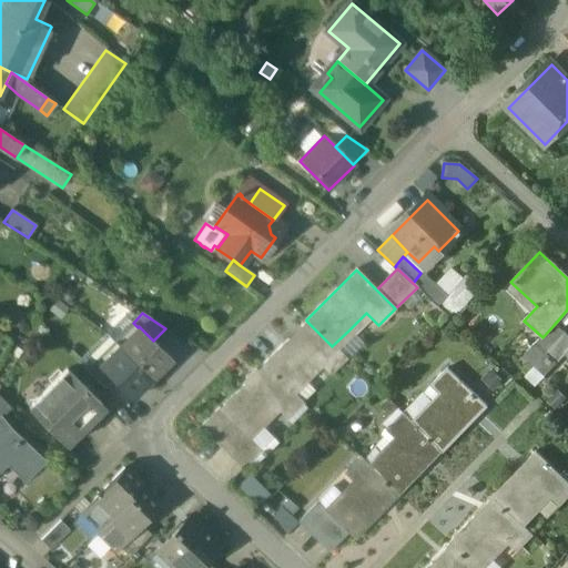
[(306,321),(263,364),(264,365),(294,395),(322,367),(330,375),(346,359),(332,346),(306,321)]
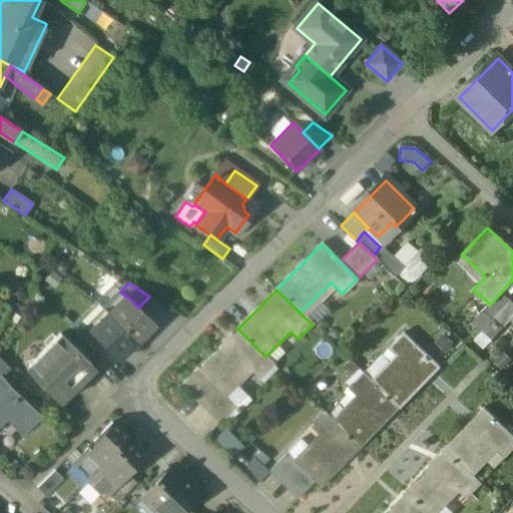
[(500,294),(490,305),(489,304),(481,313),(491,322),(492,320),(509,303),(500,294)]
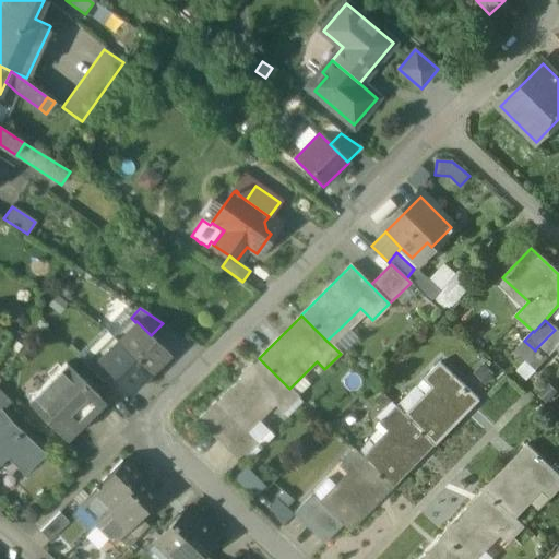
[(151,335),(137,321),(135,322),(117,341),(150,375),(168,356),(169,356),(170,355),(151,335)]
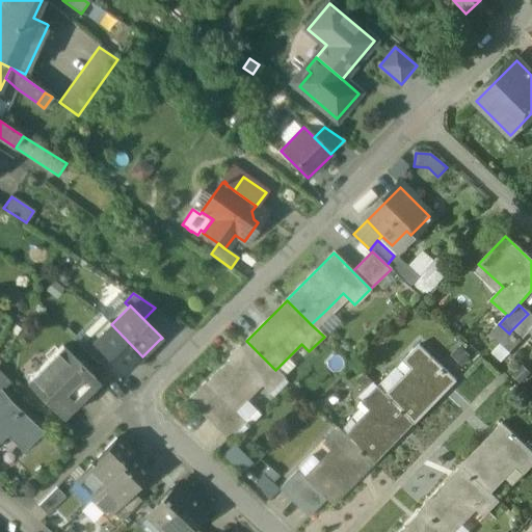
[(339,322),(326,310),(311,324),(324,337),(339,322)]
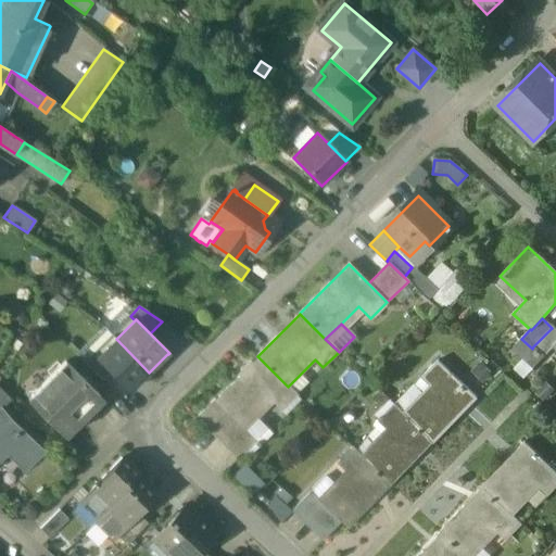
[(555,331),(552,328),(533,346),(544,356),(553,346),(555,342),(555,331)]
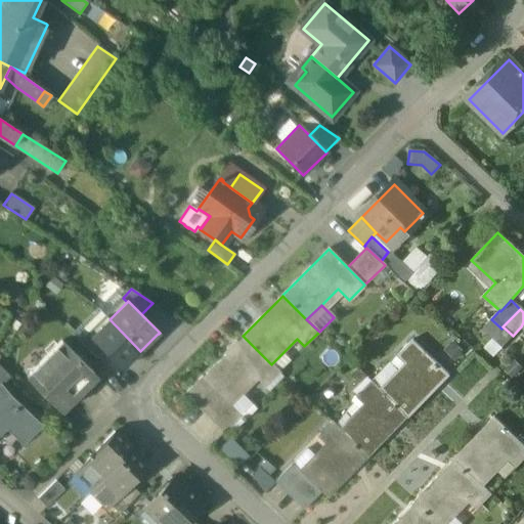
[(140,351),(110,319),(93,336),(92,337),(104,350),(123,368),(124,367),(140,351)]
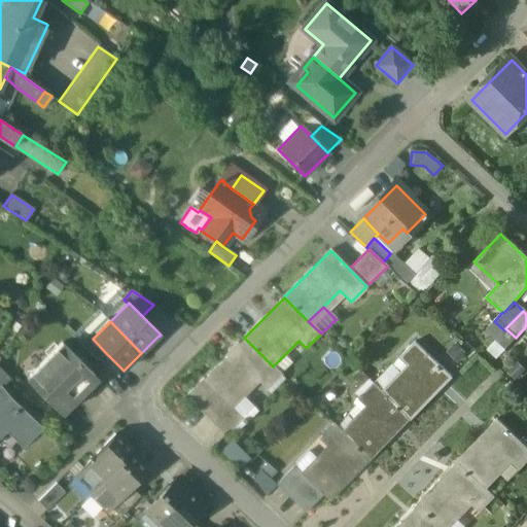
[(504,330),(494,340),(504,350),(516,338),(505,328),(504,330)]
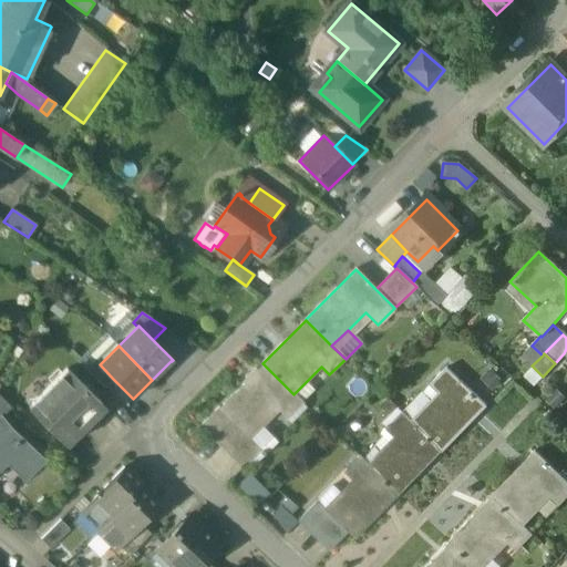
[(113,379),(100,364),(101,363),(96,359),(85,370),(103,389),(113,379)]
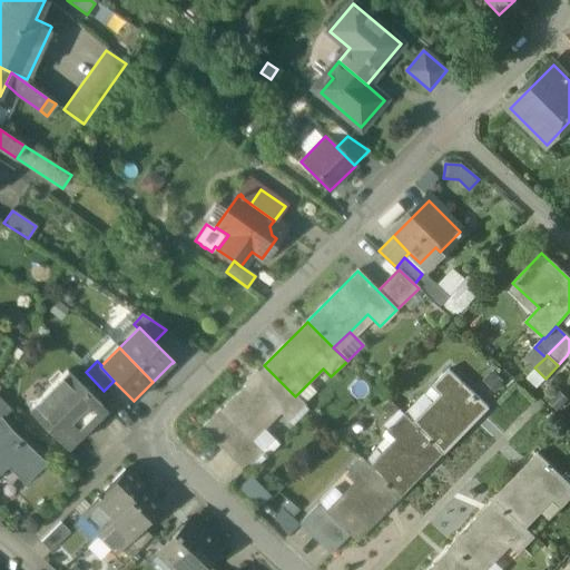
[(265,366),(220,411),(219,410),(202,428),(215,440),(232,423),(242,433),(246,438),(259,424),(275,409),(288,421),(304,405),(295,396),(265,366)]
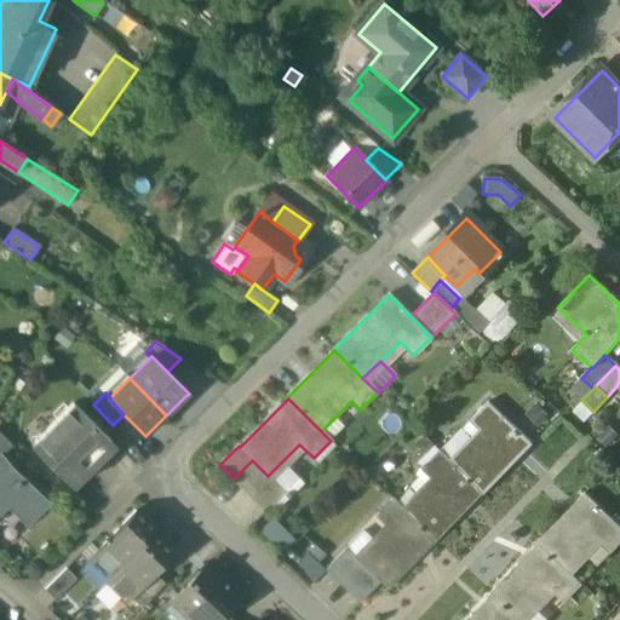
[(487,402),(470,422),(483,435),(454,466),(482,493),(483,494),(530,445),(487,402)]
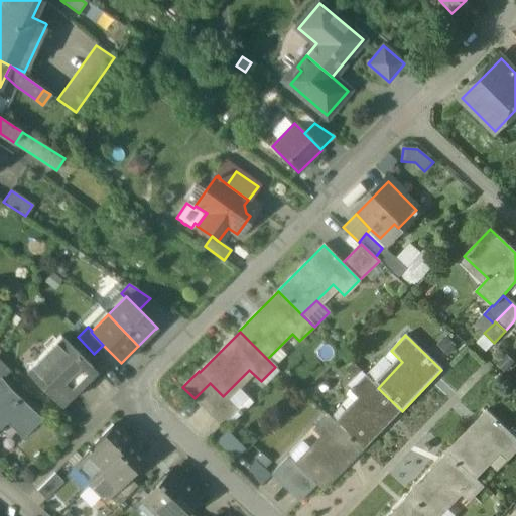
[(59,337),(25,370),(61,406),(96,373),(59,337)]
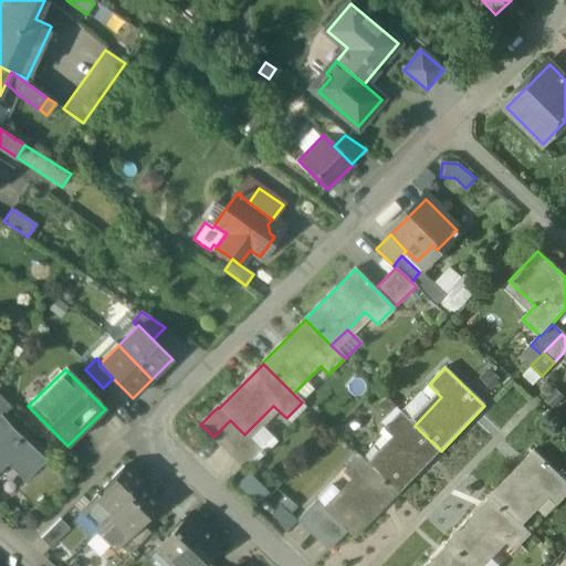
[(0,396),(0,415),(0,416),(10,407),(0,396)]
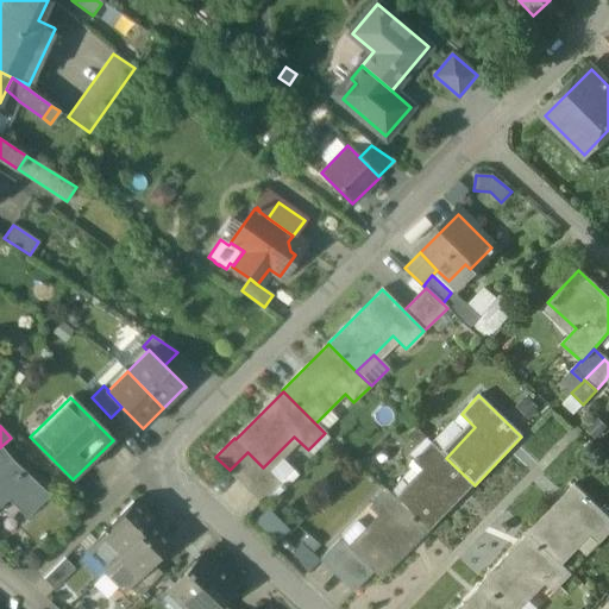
[(428,475),(400,504),(427,531),(428,532),(473,484),(446,458),(432,444),(414,462),(428,475)]
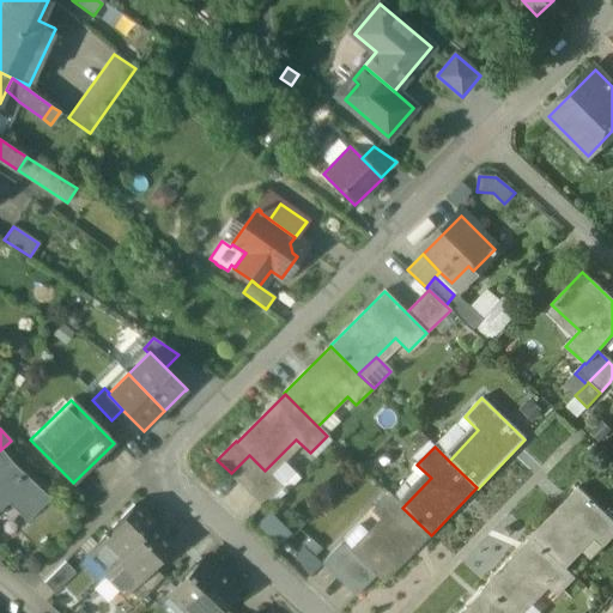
[(0,505),(10,496),(30,516),(48,498),(0,450),(0,449),(0,505)]
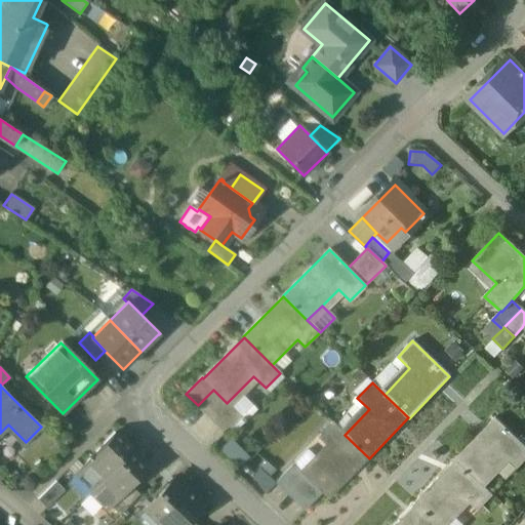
[(198,405),(197,407),(206,416),(223,399),(213,390),(198,405)]
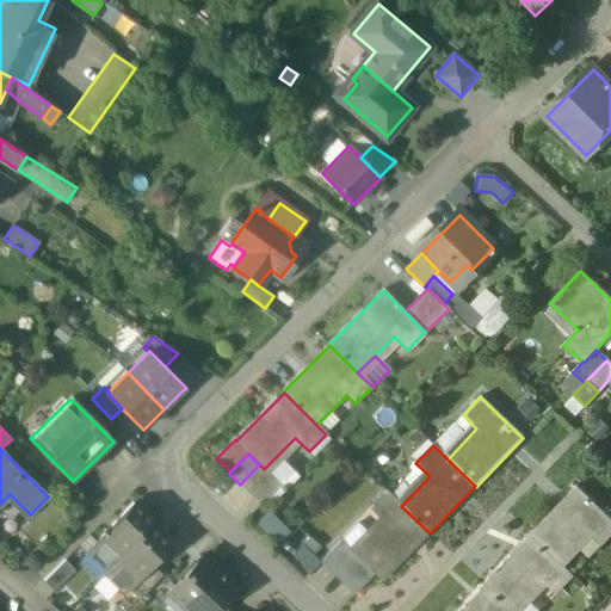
[(300,476),(278,455),(264,469),(281,486),(285,489),(300,476)]
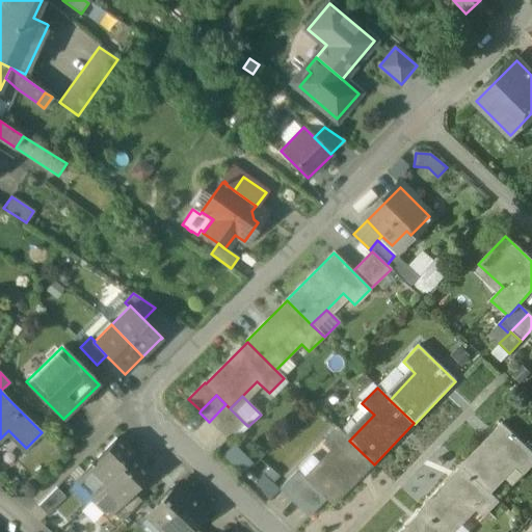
[(230,408),(225,404),(209,422),(228,441),(232,435),(244,423),(230,408)]
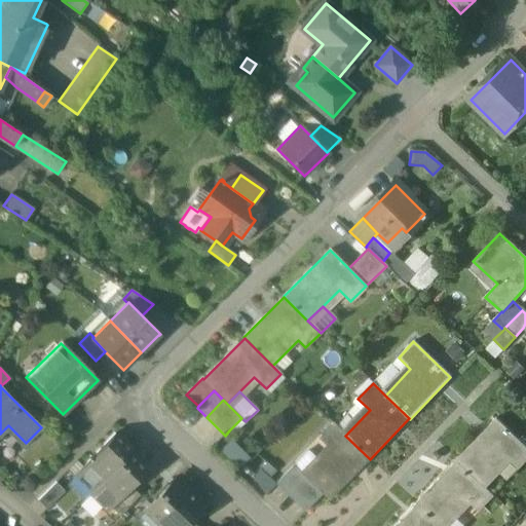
[(241,418),(229,430),(233,435),(246,421),(241,418)]
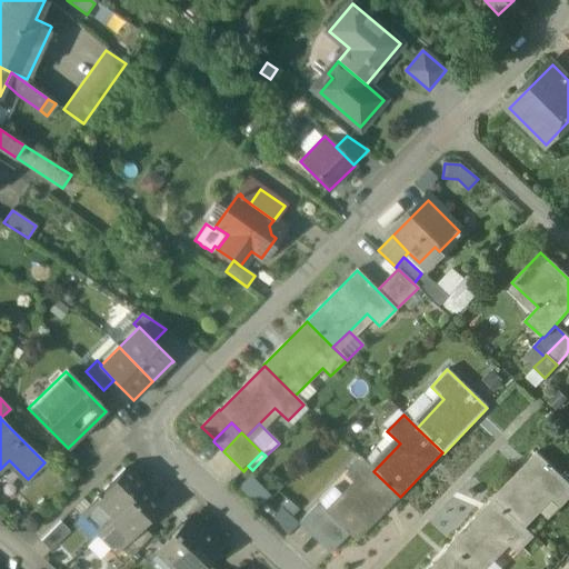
[(568,483),(536,452),(492,498),(493,499),(520,523),(547,496),(560,508),(568,498),(568,483)]
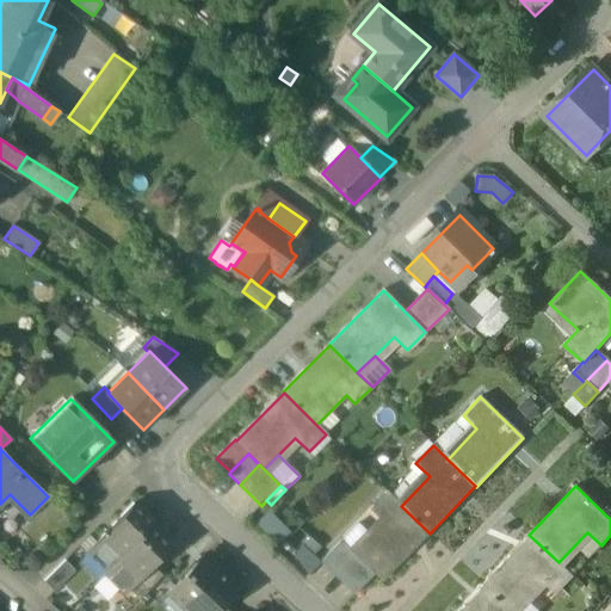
[(401,506),(387,492),(370,510),(384,523),(353,554),(374,574),(382,581),(429,532),(401,506)]
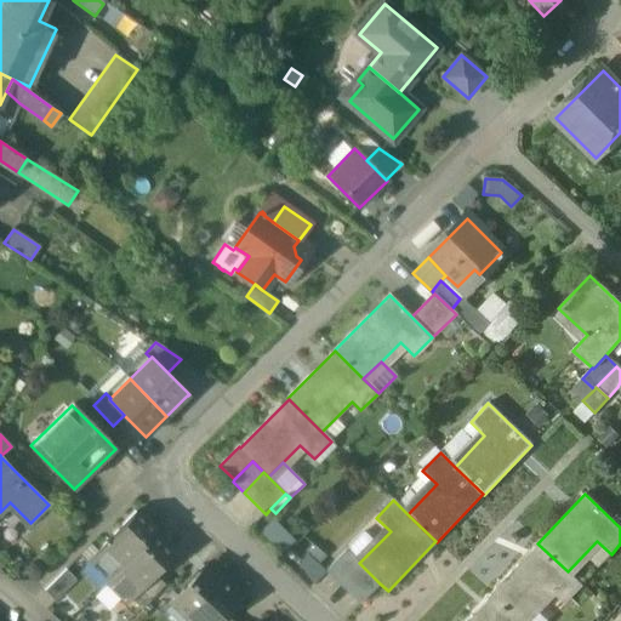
[(155,533),(135,513),(87,563),(108,582),(152,536),(155,533)]
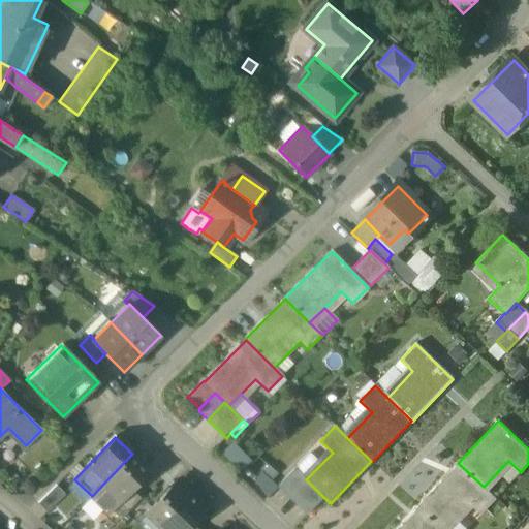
[(238,469),(248,458),(229,441),(218,453),(238,469)]
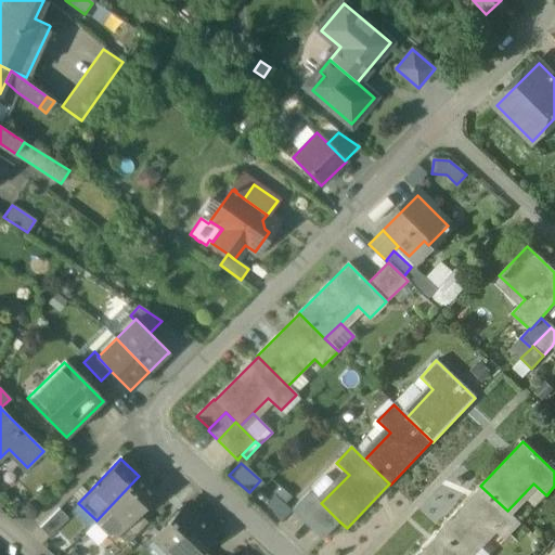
[(97,520),(93,523),(112,540),(138,514),(154,497),(136,479),(97,520)]
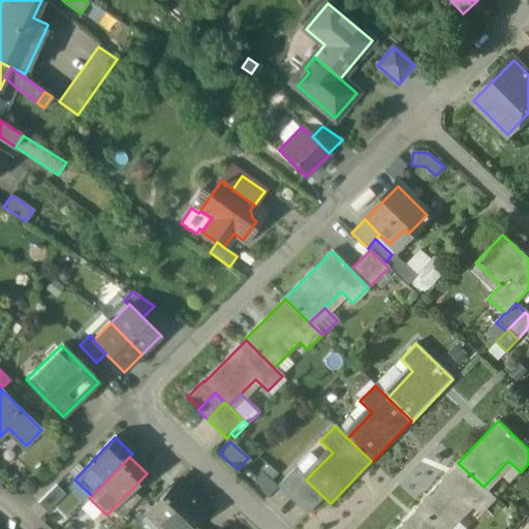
[(262,491),(279,476),(268,464),(251,478),(262,491)]
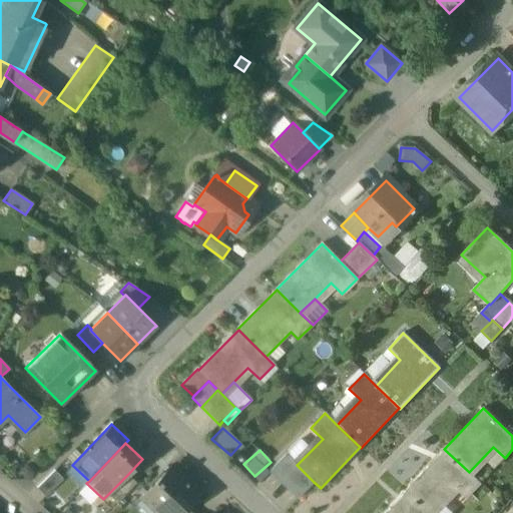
[(445,450),(407,490),(407,491),(431,512),(438,512),(460,491),(467,498),(481,484),(469,472),(445,450)]
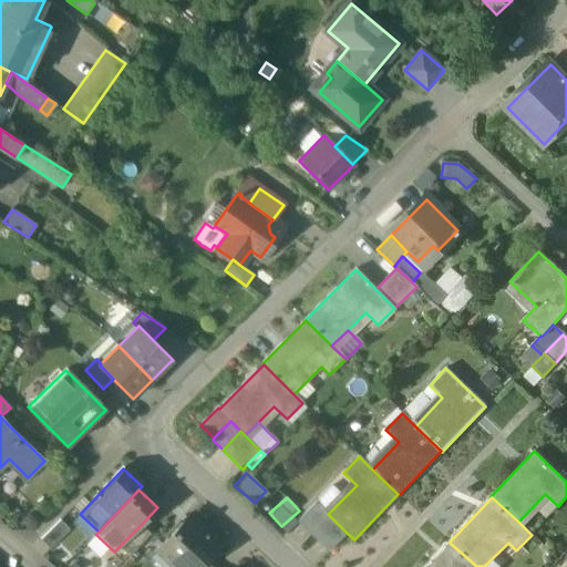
[(316,503),(298,522),(309,533),(327,513),(316,503)]
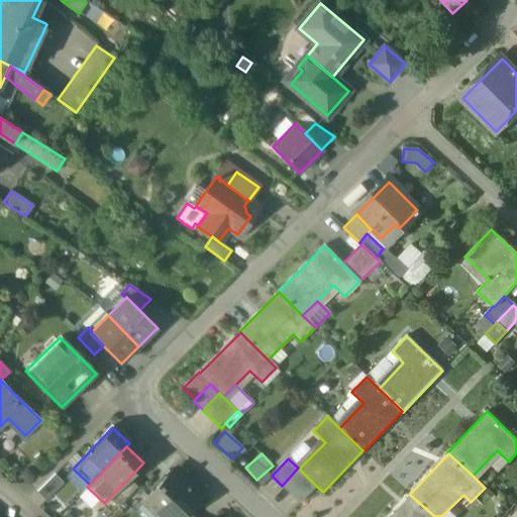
[(298,468),(282,486),(291,494),(307,477),(299,469),(298,468)]
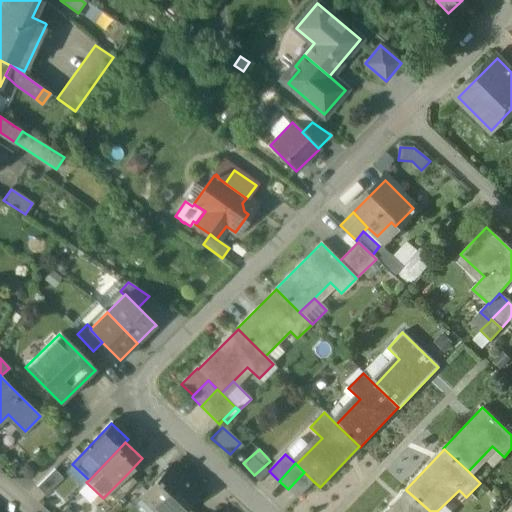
[(172,466),(143,497),(144,498),(148,494),(162,507),(158,511),(179,511),(183,508),(198,491),(172,466)]
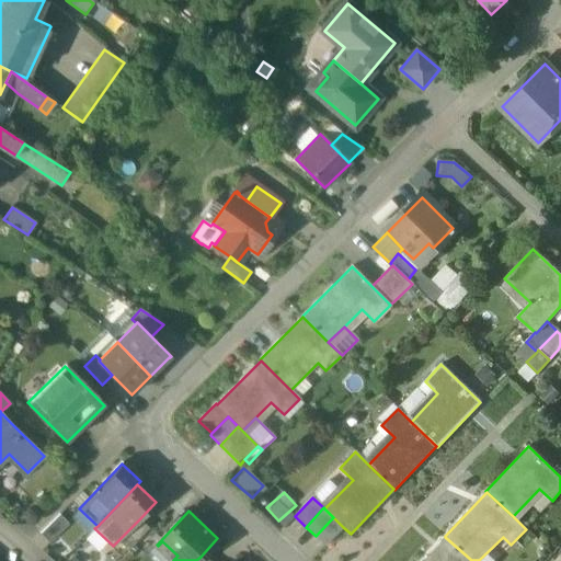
[(58,515),(39,534),(48,544),(68,524),(58,515)]
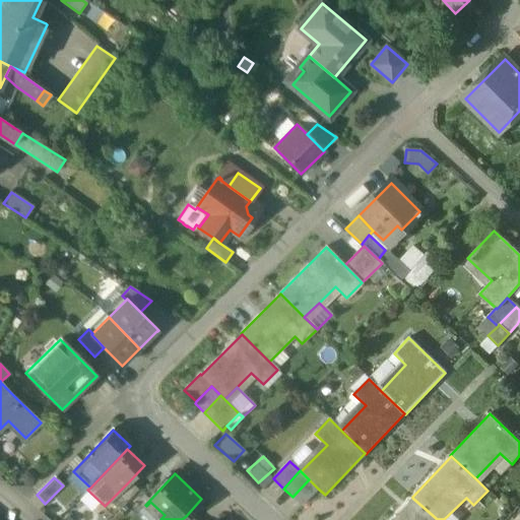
[(309,479),(293,497),(302,506),(318,489),(309,479)]
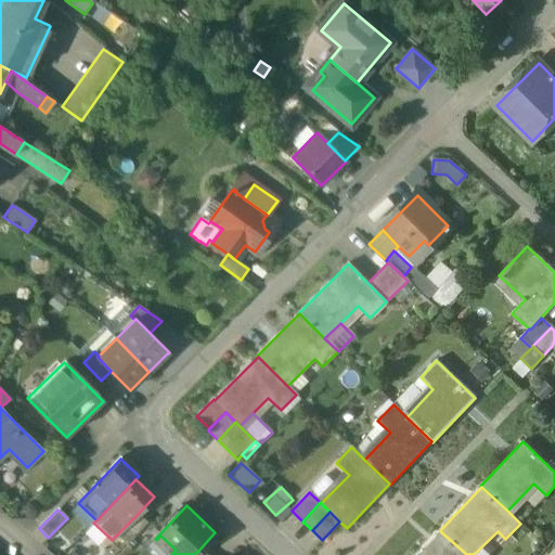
[(146,523),(138,514),(116,537),(126,545),(146,523)]
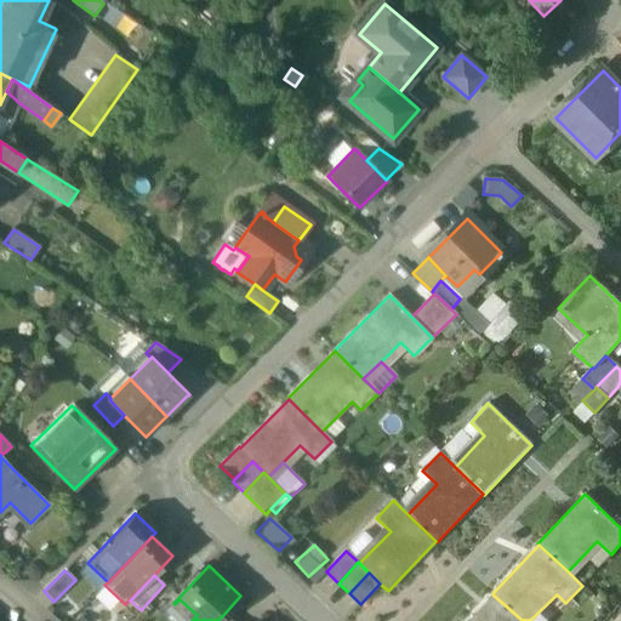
[(522,620),(493,594),(466,620),(522,620)]
